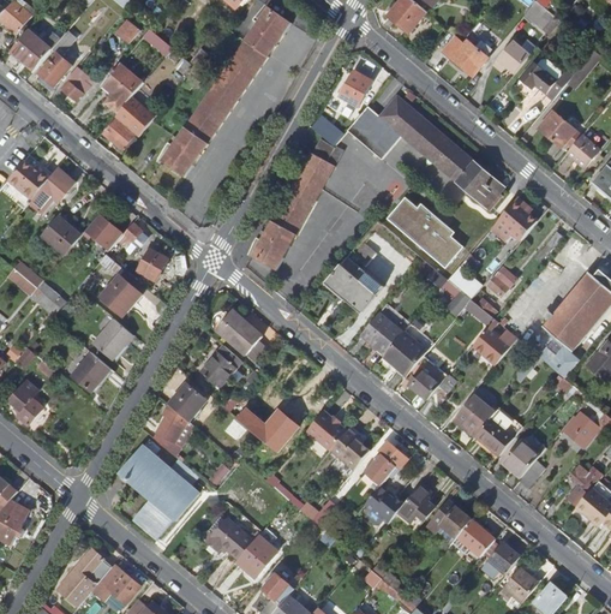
[(30,16),(12,0),(9,5),(0,15),(0,21),(16,34),(30,16)]
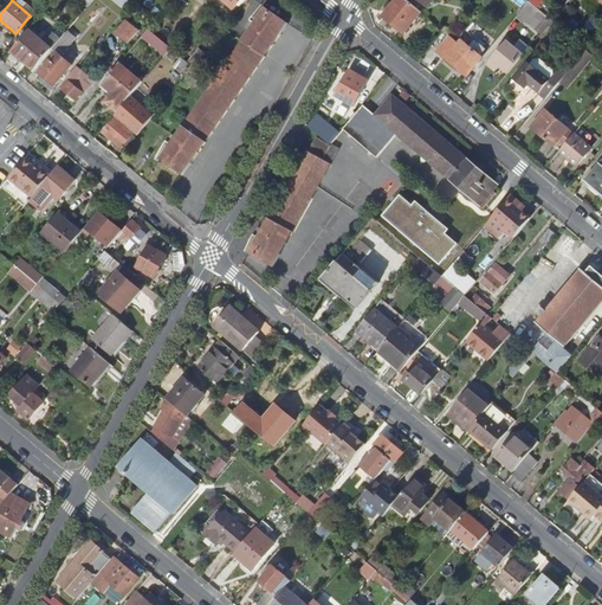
[(400,31),(418,10),(406,0),(392,0),(381,14),(400,31)]
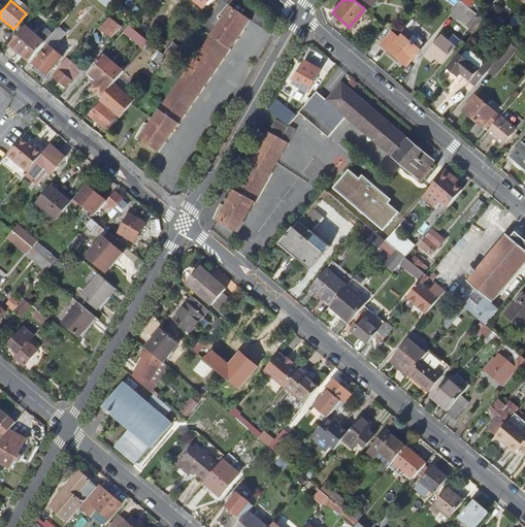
[(450,11),(463,23),(472,11),(459,0),(453,7),(450,11)]
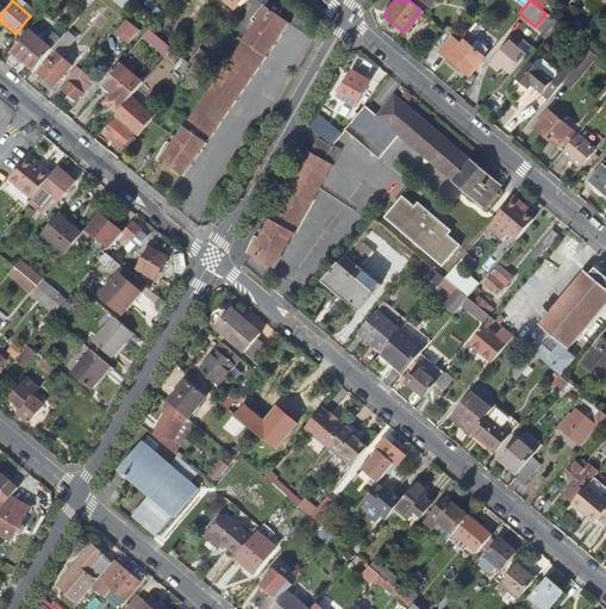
[(260,4),(250,19),(252,20),(170,143),(167,141),(155,156),(182,175),(287,22),(260,4)]
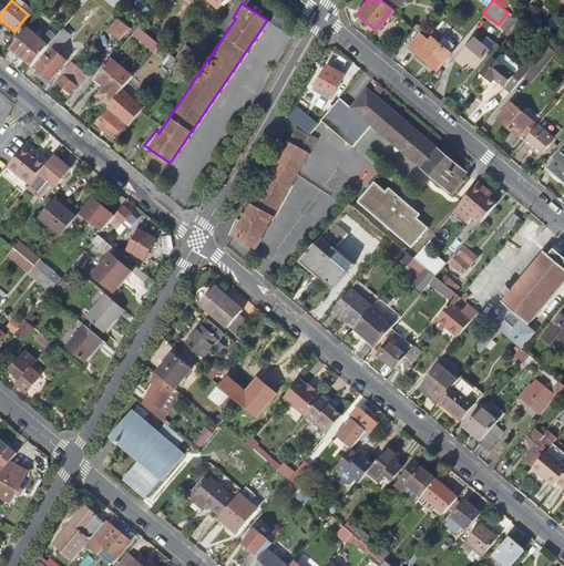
[(501,27),(511,14),(508,12),(498,24),(501,27)]
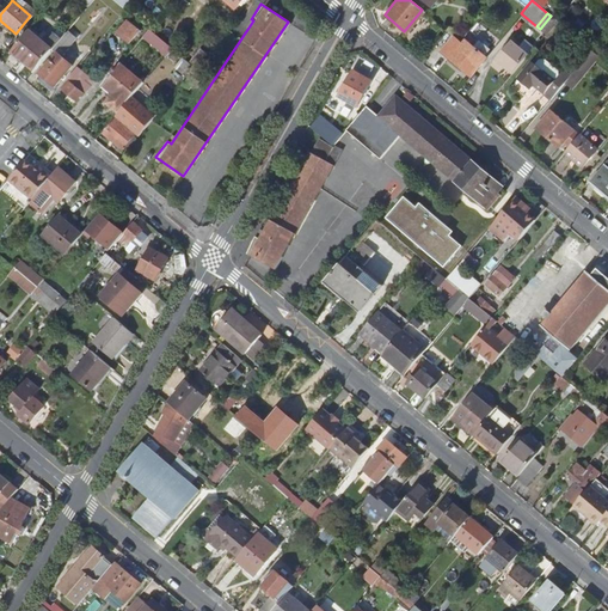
[(139,30),(126,18),(114,31),(128,42),(139,30)]
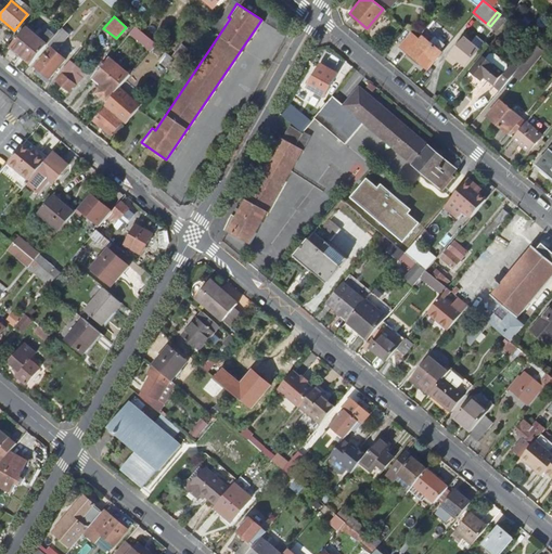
[(438,22),(432,16),(423,27),(429,33),(438,22)]
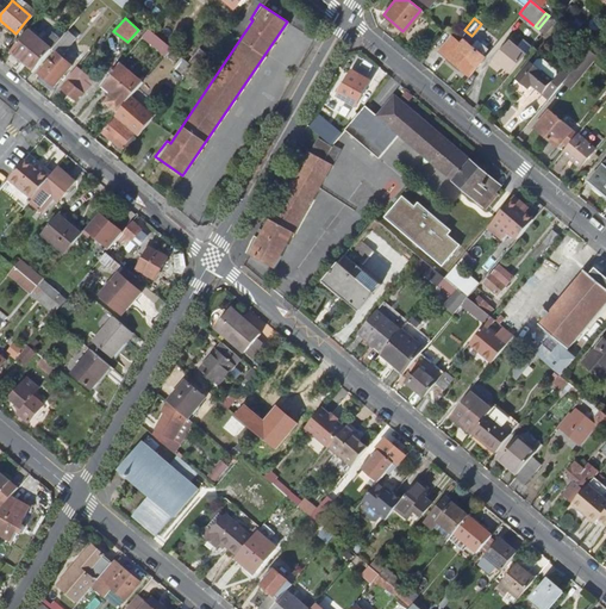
[(50,48),(27,28),(10,49),(33,68),(50,49),(50,48)]
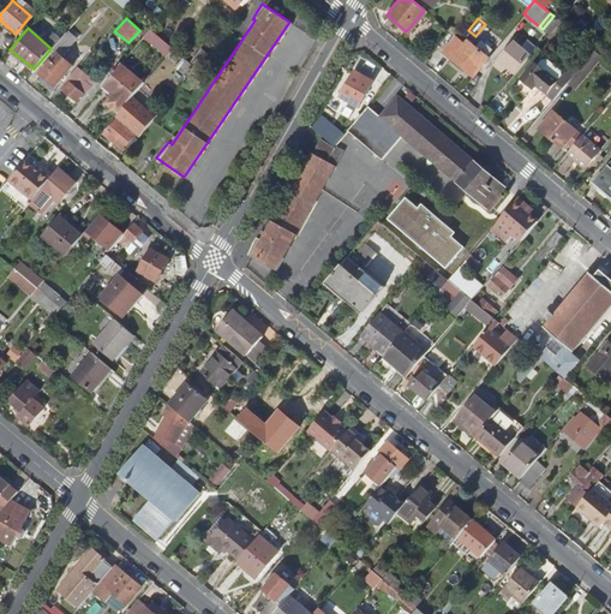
[(142,35),(166,55),(172,48),(148,28),(142,35)]
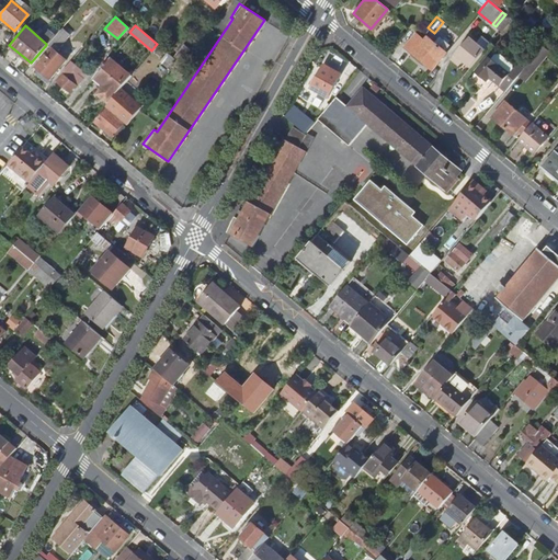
[(68,34),(60,27),(46,44),(46,45),(49,49),(42,59),(41,58),(34,66),(48,78),(65,59),(55,50),(68,34)]
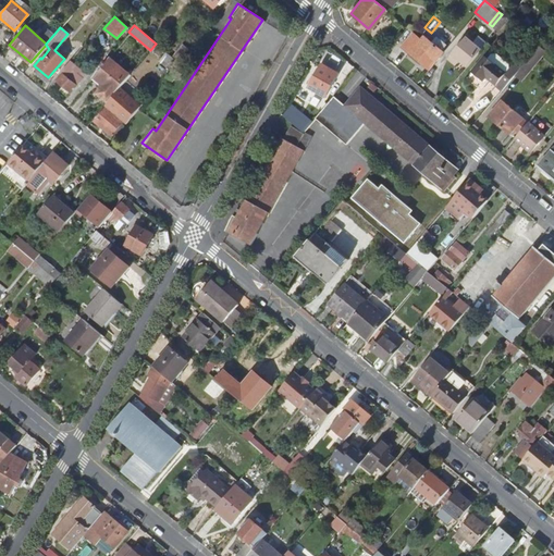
[(399,45),(427,69),(441,51),(440,50),(446,42),(435,33),(429,41),(423,36),(427,33),(422,29),(417,36),(410,31),(399,45)]
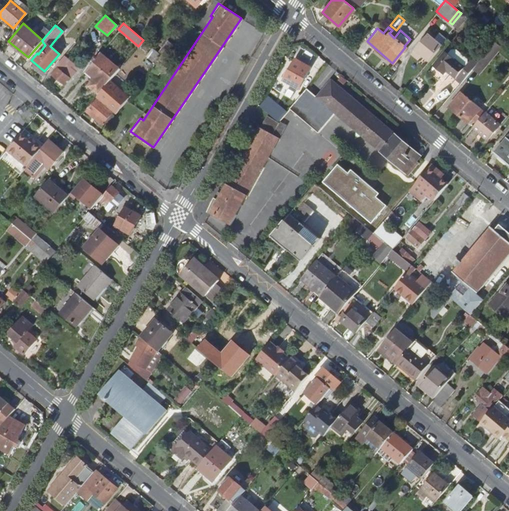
[(419,55),(426,61),(444,40),(436,34),(432,39),(424,33),(408,52),(416,59),(419,55)]
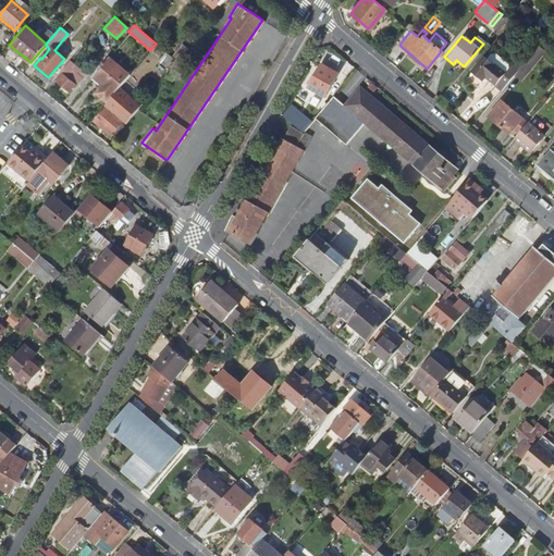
[(176,51),(182,56),(185,52),(188,48),(183,44),(176,51)]
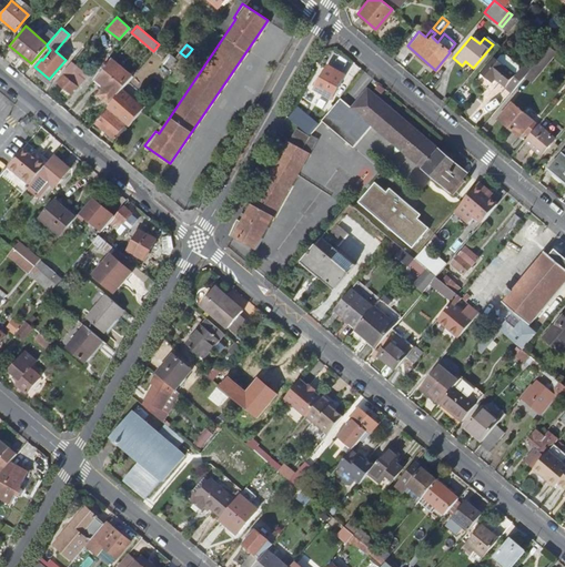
[(194,58),(189,53),(185,57),(181,63),(169,77),(174,82),(194,58)]
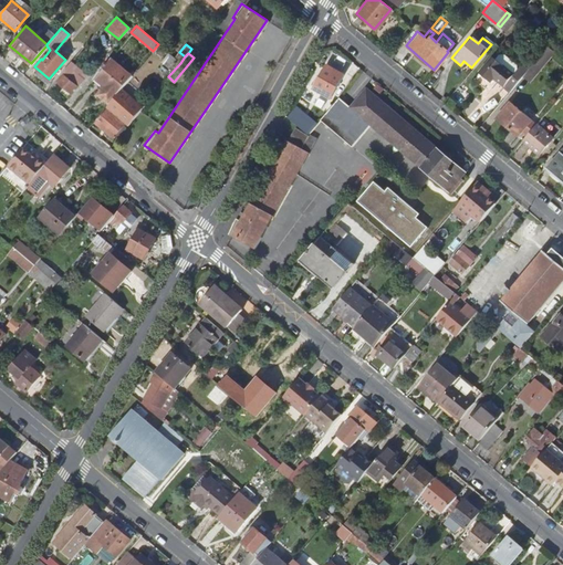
[(508,90),(524,70),(519,65),(514,70),(514,66),(501,55),(497,58),(494,60),(490,56),(477,72),(488,81),(492,76),(508,90)]
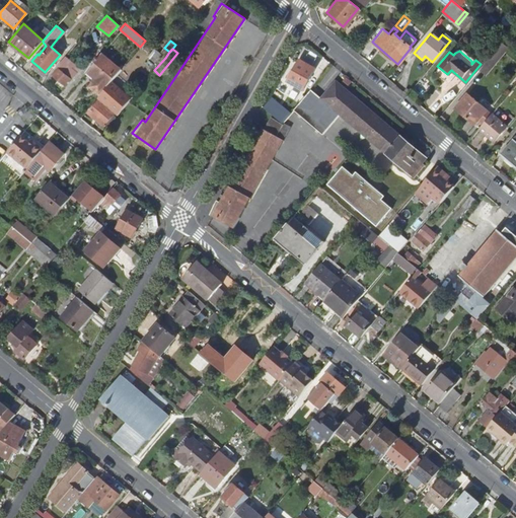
[(88,86),(98,95),(120,71),(99,54),(87,68),(96,76),(93,80),(88,86)]
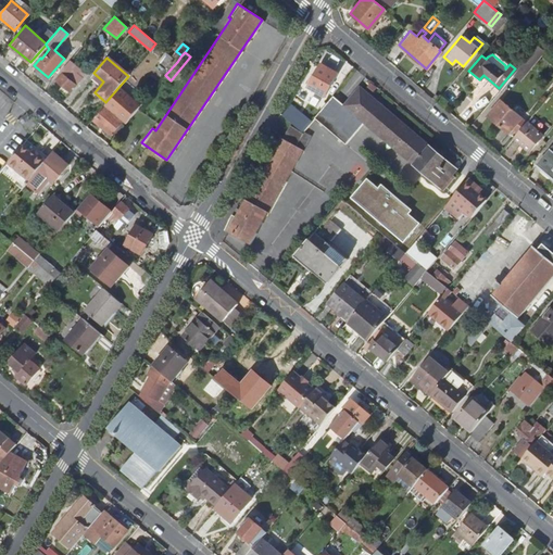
[(85,74),(68,60),(59,71),(62,73),(55,79),(61,85),(58,89),(65,95),(68,91),(85,74)]
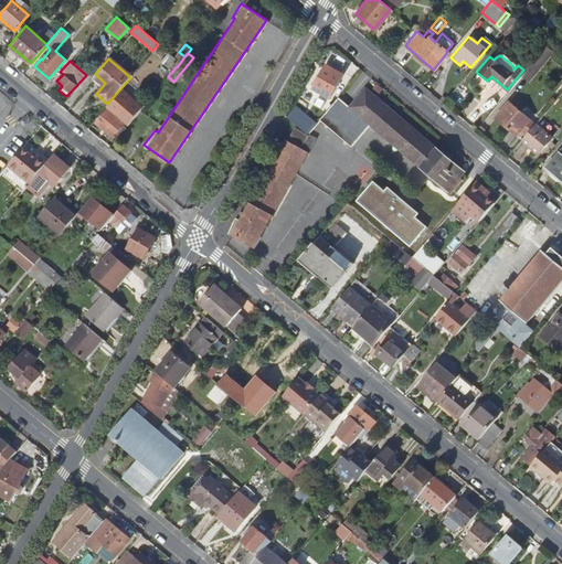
[(340,73),(324,63),(310,87),(326,96),(340,73)]
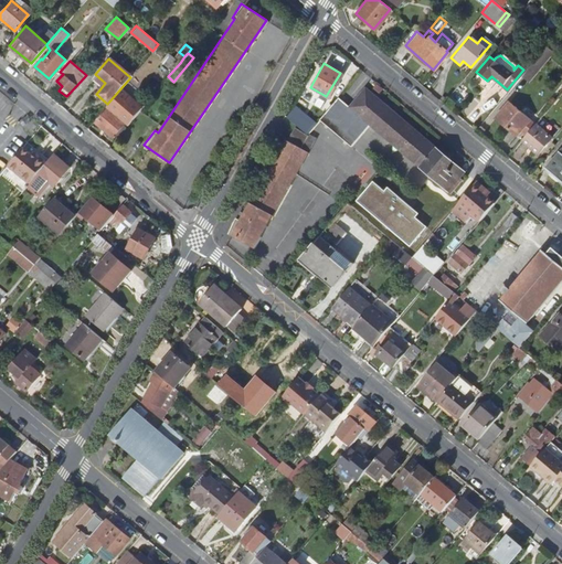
[(92,78),(102,87),(105,83),(95,74),(92,78)]
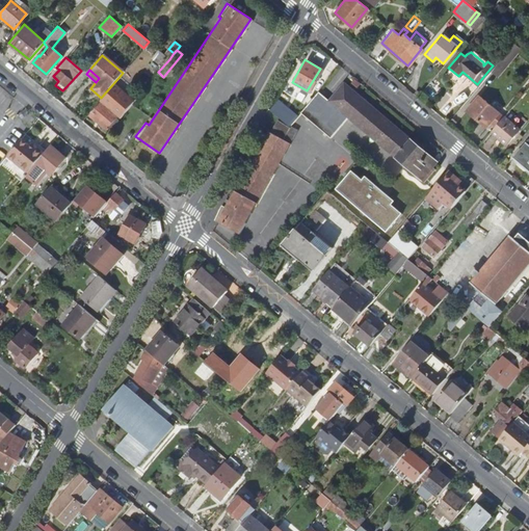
[(341,82),(333,93),(336,96),(344,85),(341,82)]
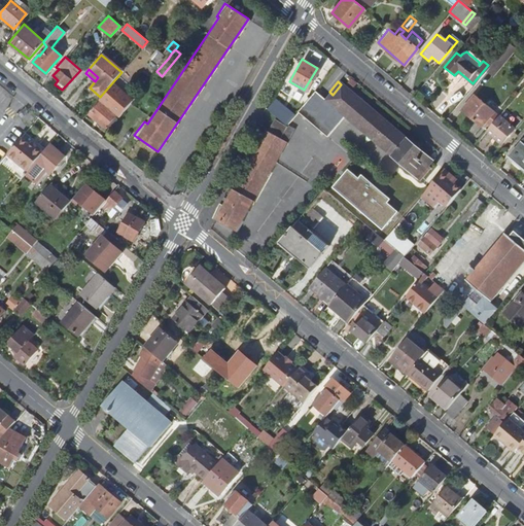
[(322,100),(313,91),(295,111),(324,136),(342,115),(418,179),(428,167),(425,164),(429,159),(425,154),(341,84),(333,95),(329,92),(322,100)]
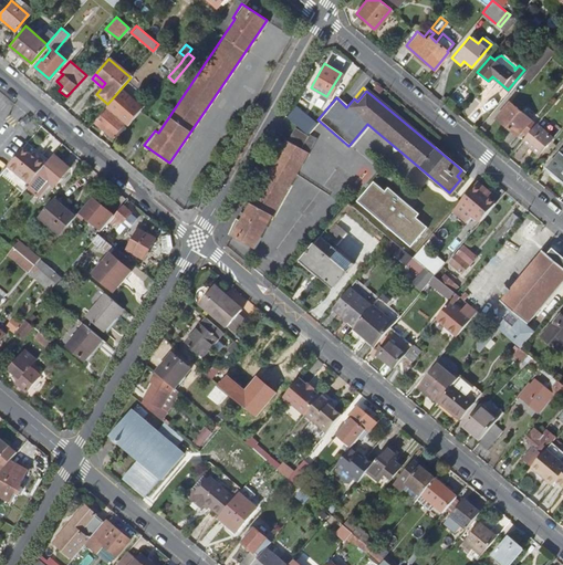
[(518,132),(524,136),(533,124),(534,123),(507,101),(494,117),(515,135),(518,132)]
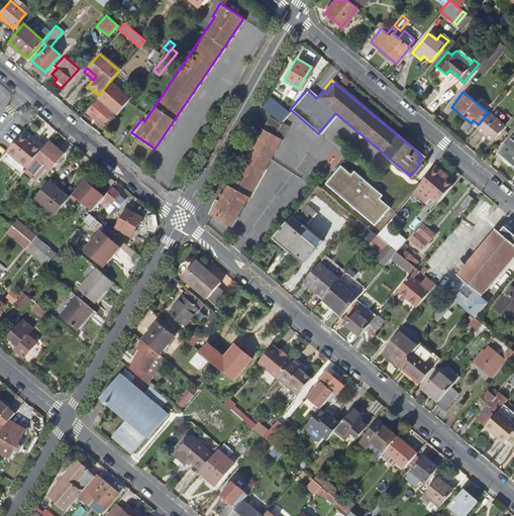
[(268,97),(260,106),(279,121),(286,112),(268,97)]
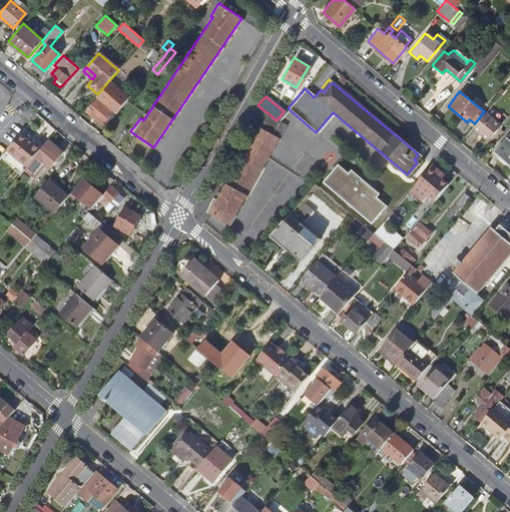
[(113,111),(97,98),(86,111),(101,124),(113,111)]
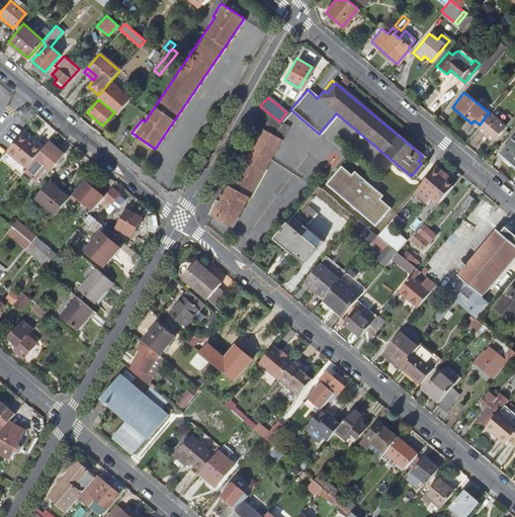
[(502,125),(488,113),(480,124),(476,127),(490,140),(502,125)]
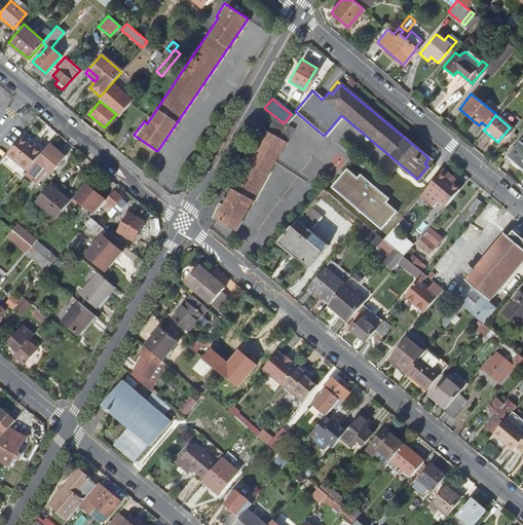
[(210,217),(213,218),(234,230),(273,161),(286,141),(284,140),(291,127),(286,124),(285,125),(272,119),(266,129),(263,128),(224,196),(221,202),(218,201),(210,217)]
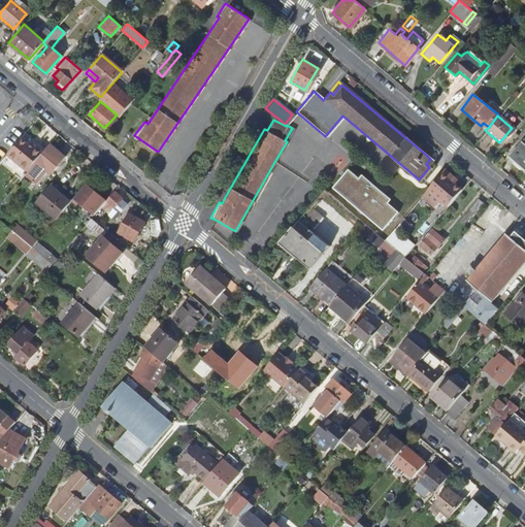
[(524,135),(507,156),(524,170),(524,135)]
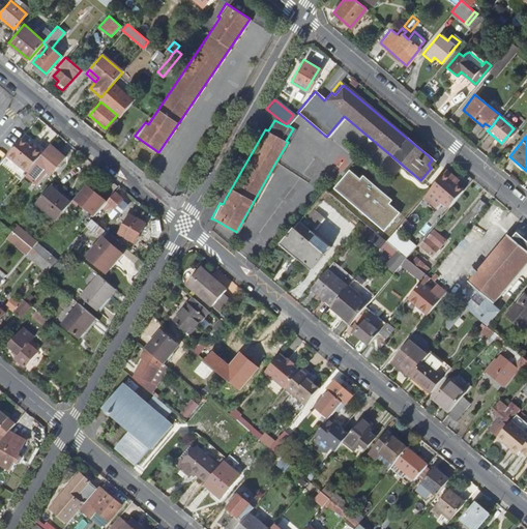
[(42,152),(34,146),(32,149),(26,144),(19,139),(5,155),(26,172),(42,152)]
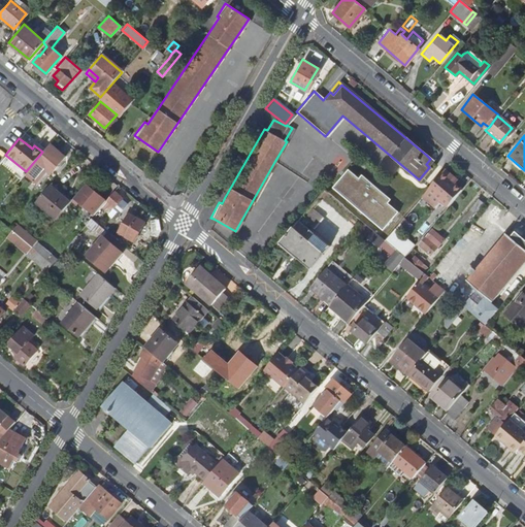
[(63,157),(48,145),(42,152),(26,171),(23,175),(34,184),(45,171),(48,174),(63,157)]
